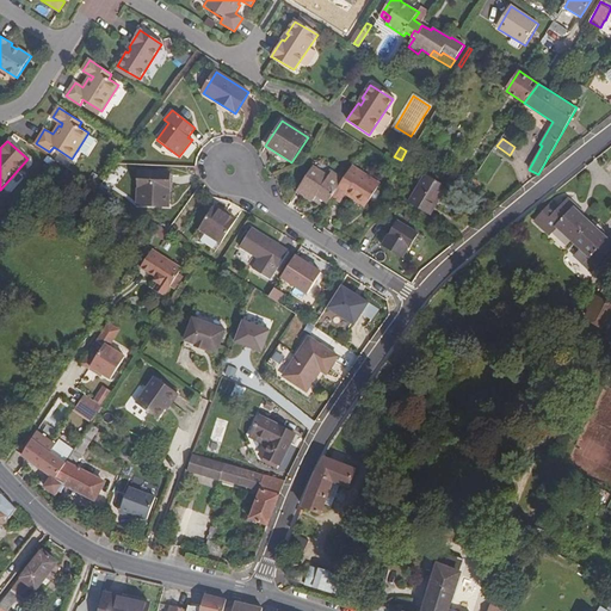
[(343,179),(332,197),(340,203),(345,195),(364,208),(380,184),(351,166),(343,179)]
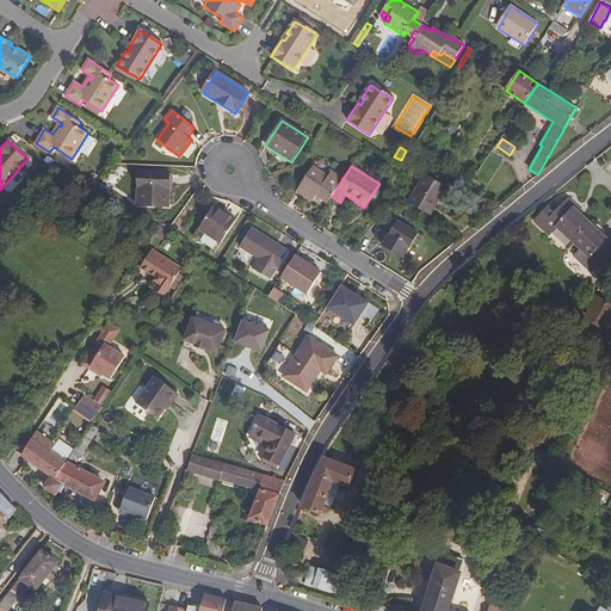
[(332,197),(343,179),(332,172),(328,177),(313,167),(297,192),(313,202),(316,197),(327,204),(332,197)]
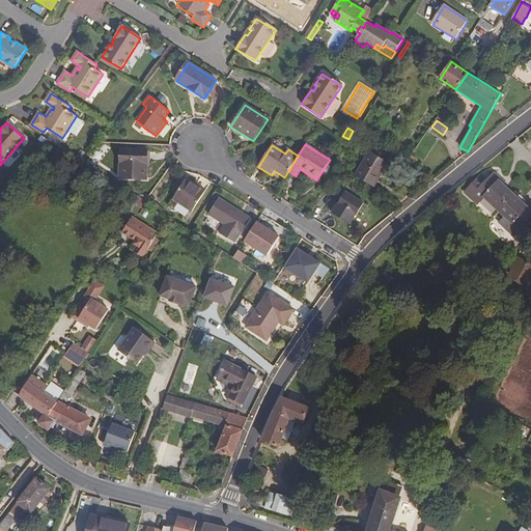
[(146,151),(121,150),(120,178),(146,179),(146,151)]
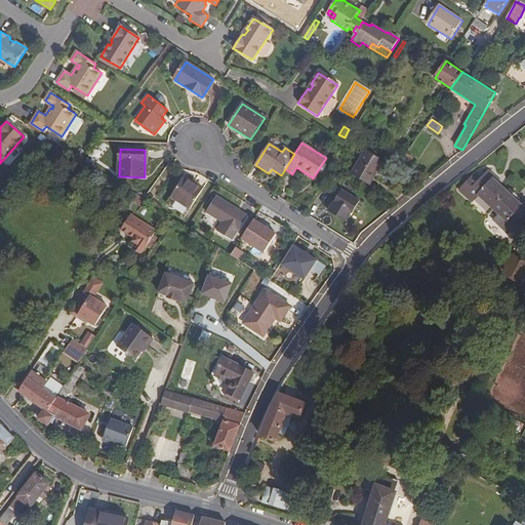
[(365,151),(351,174),(369,186),(384,161),(365,151)]
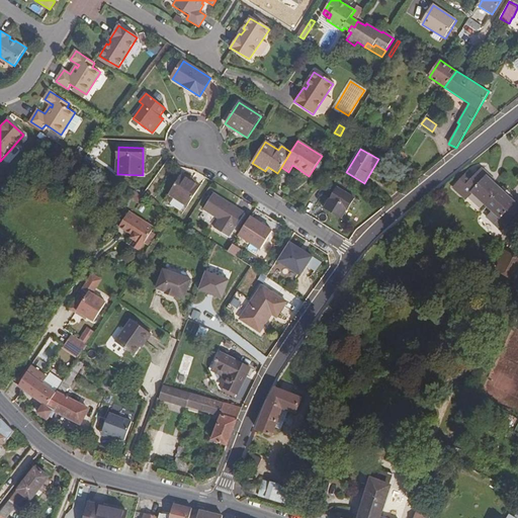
[(407,155),(402,151),(398,156),(404,160),(407,155)]
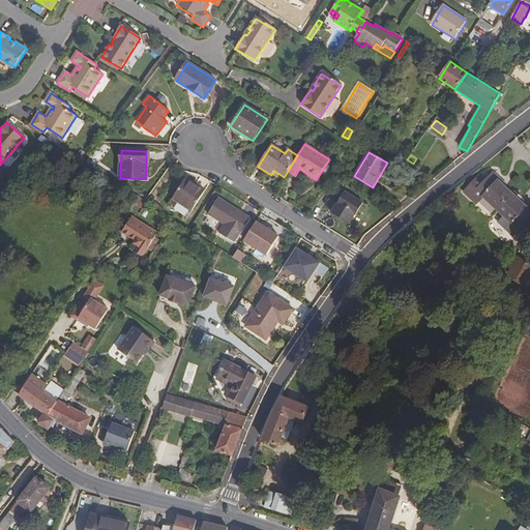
[(498,210),(510,194),(501,184),(502,182),(493,174),(477,190),(498,210)]
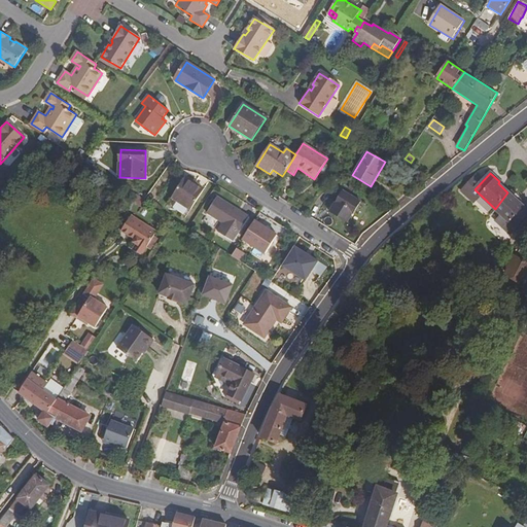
[(204,190),(185,178),(172,198),(190,209),(204,190)]
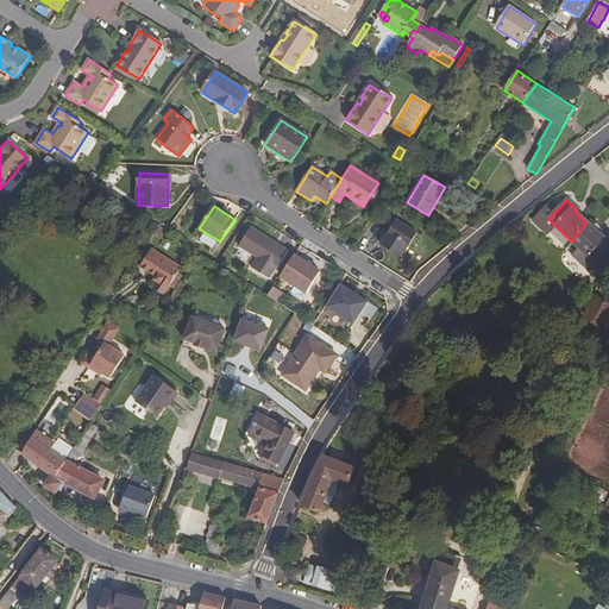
[(395,220),(381,245),(400,257),(406,248),(408,249),(418,233),(395,220)]
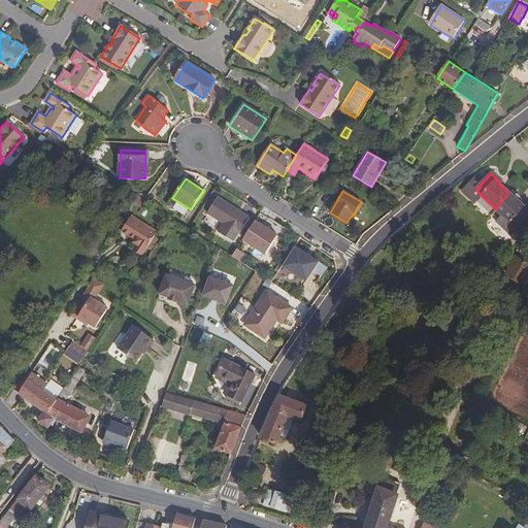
[(519,202),(508,193),(496,209),(516,227),(527,213),(527,207),(521,200),(519,202)]
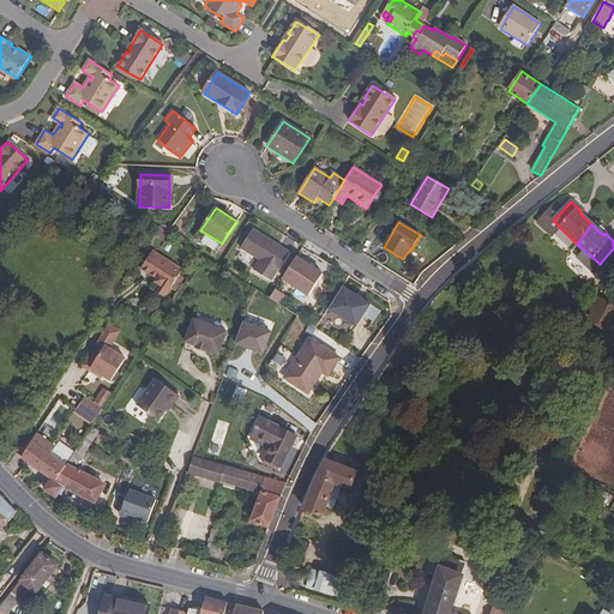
[(162,241),(167,233),(157,227),(152,235),(162,241)]
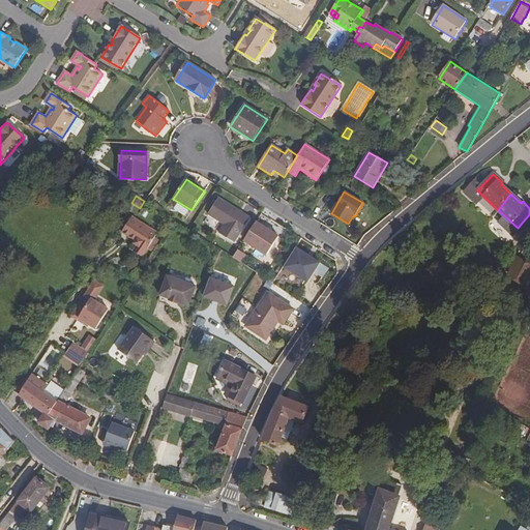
[(249,218),(218,199),(208,215),(224,225),(219,232),(235,242),(249,218)]
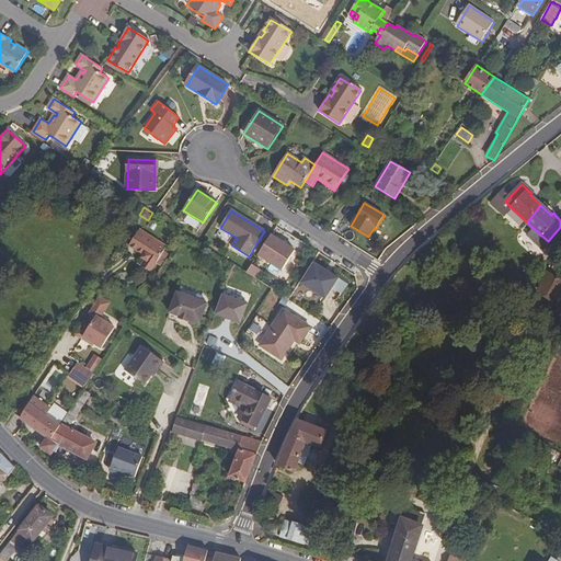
[(146,259),(141,267),(150,274),(165,249),(138,230),(130,243),(142,252),(140,255),(146,259)]
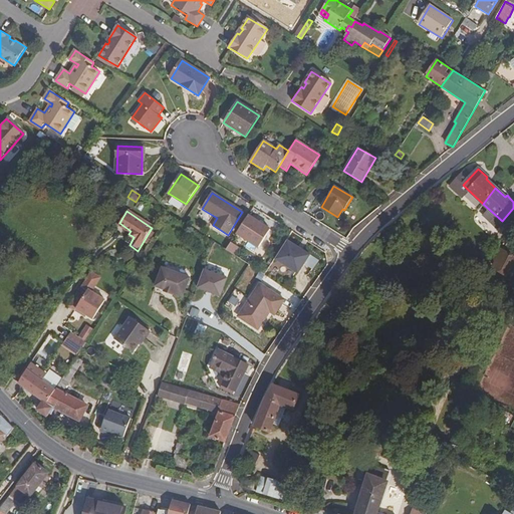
[(247,216),(236,234),(257,248),(269,230),(247,216)]
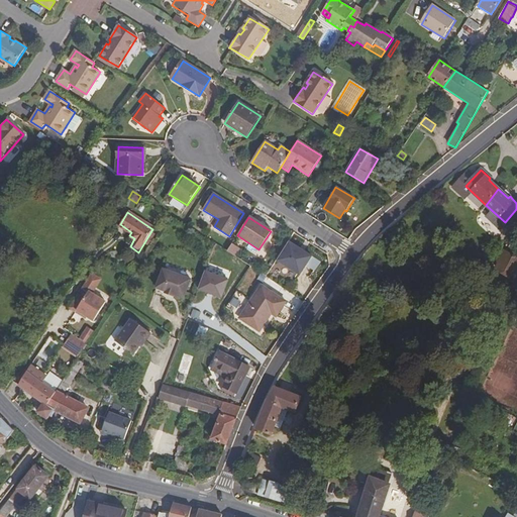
[(513,239),(516,231),(516,228),(515,227),(506,241),(510,244),(513,239)]
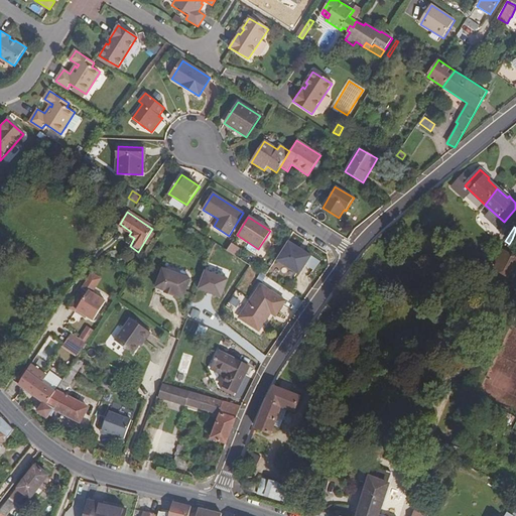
[(124,243),(130,246),(134,238),(129,235),(124,243)]
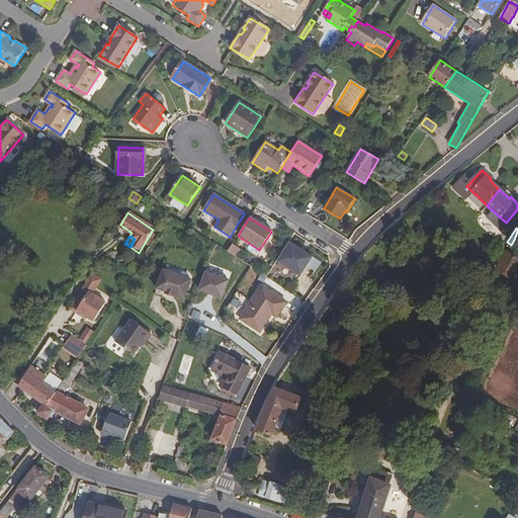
[(312,257),(288,243),(276,262),(299,276),(306,267),(312,257)]
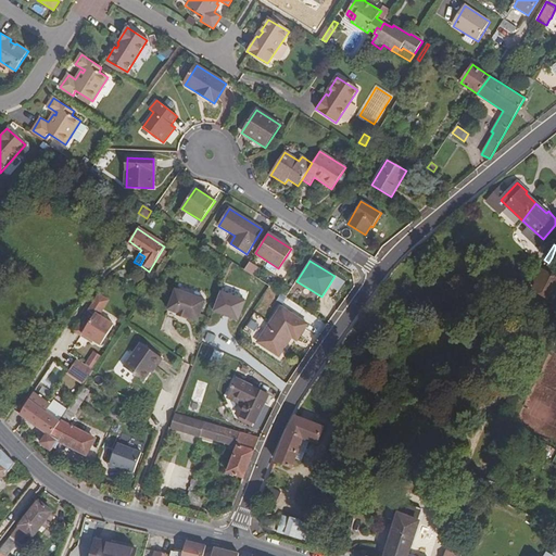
[(249,263),(243,272),(251,276),(256,268),(249,263)]
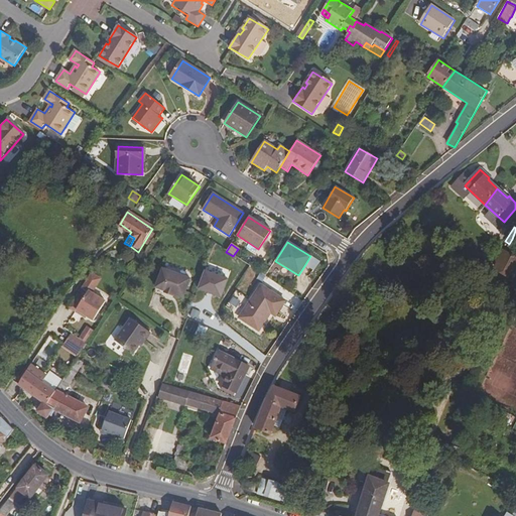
[(499,264),(512,271),(515,273),(515,269),(515,257),(505,251),(497,262),(499,264)]
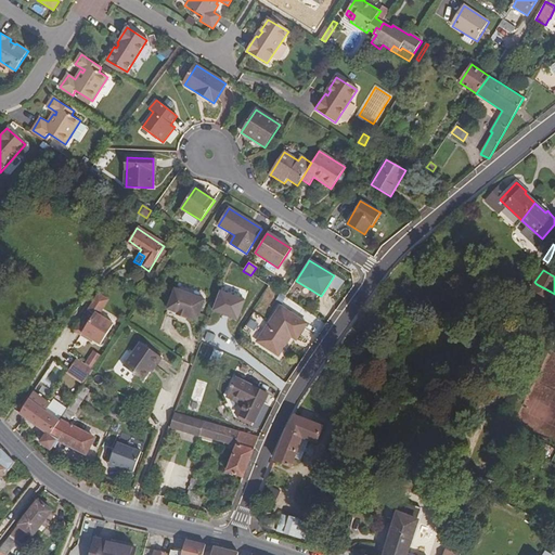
[(334,275),(327,286),(337,292),(344,281),(334,275)]
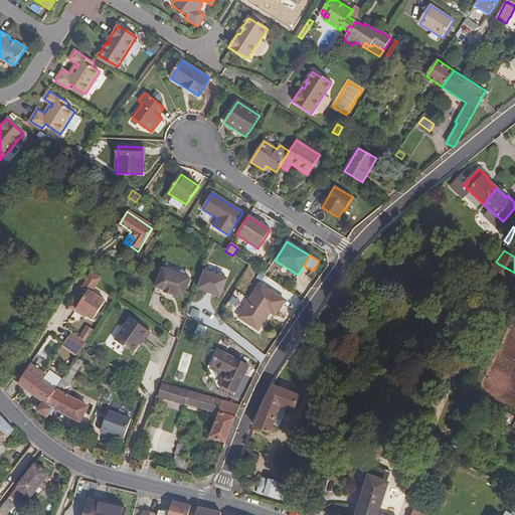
[(511,271),(498,264),(495,269),(508,276),(511,271)]
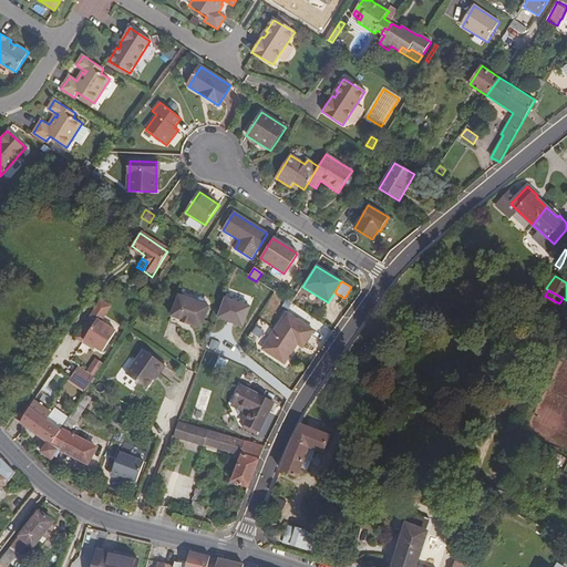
[(209,306),(179,295),(171,317),(182,320),(181,322),(191,326),(191,323),(202,328),(209,306)]
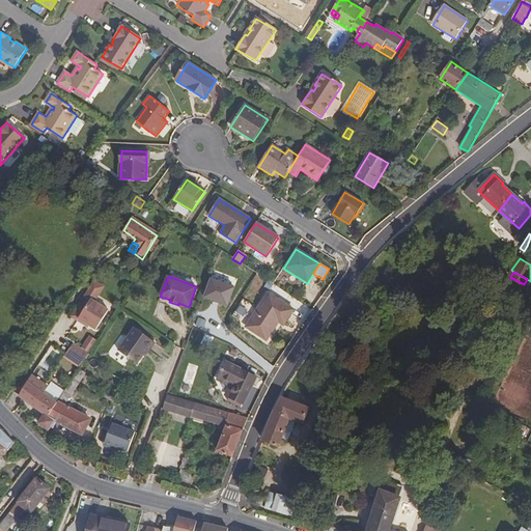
[(70,315),(83,325),(84,323),(88,325),(95,330),(109,310),(94,301),(103,286),(93,280),(84,295),(80,301),(70,315)]
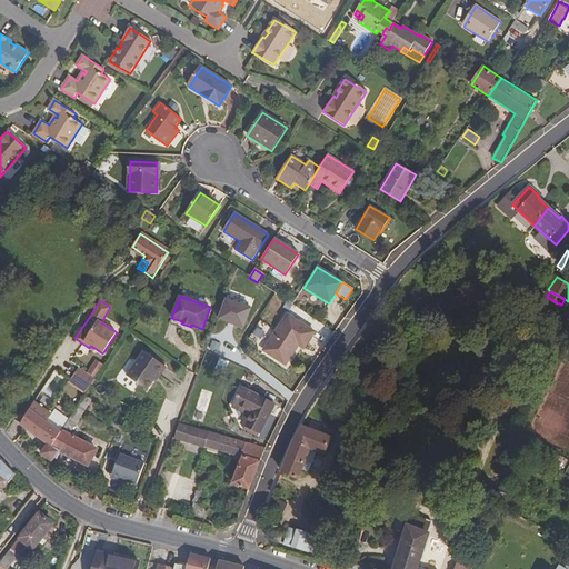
[(225,300),(218,319),(228,322),(229,321),(233,323),(233,325),(243,328),(250,310),(225,300)]
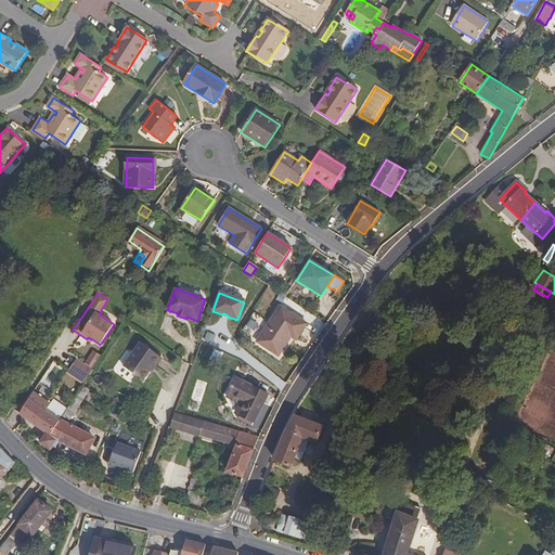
[(307,324),(281,307),(258,344),(278,357),(291,337),(296,340),(307,324)]
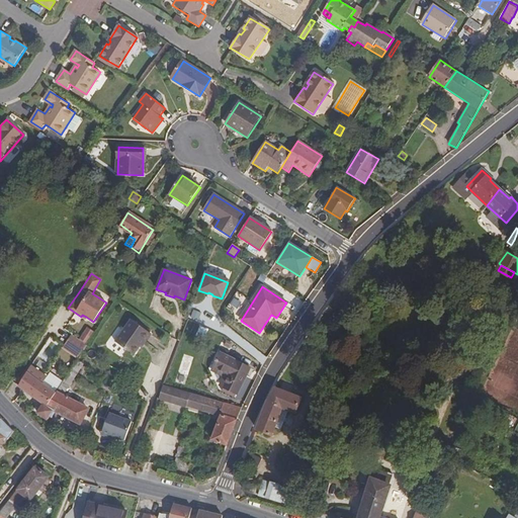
[(151,334),(132,320),(115,342),(134,355),(144,341),(145,343),(151,334)]
